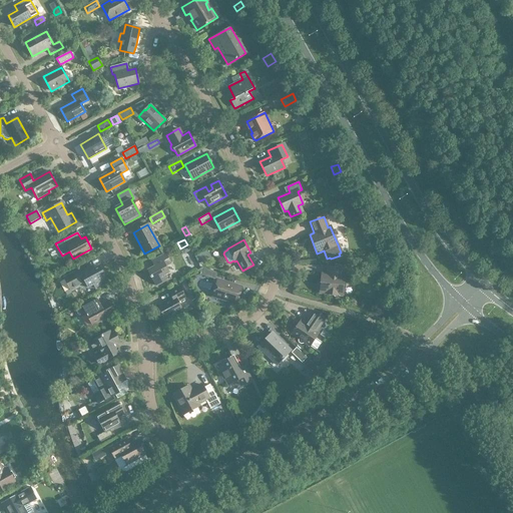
[(170,264),(165,253),(154,260),(157,265),(147,271),(155,286),(165,280),(163,276),(168,273),(165,267),(170,264)]
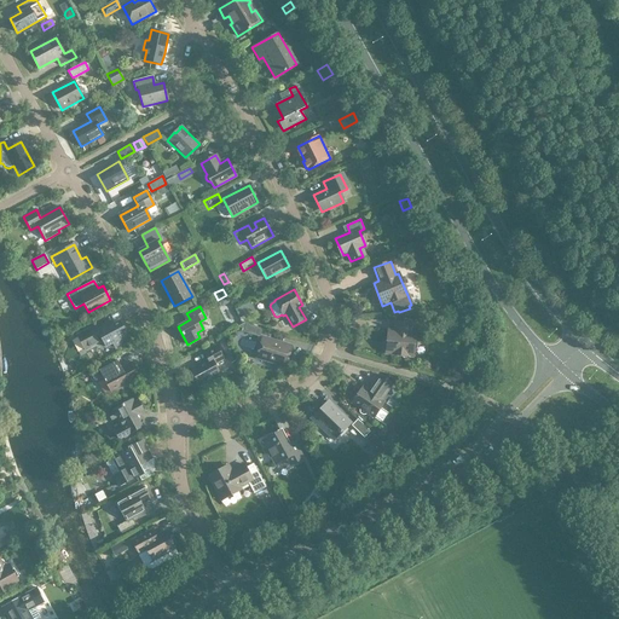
[(458,313),(451,319),(458,327),(466,320),(458,313)]
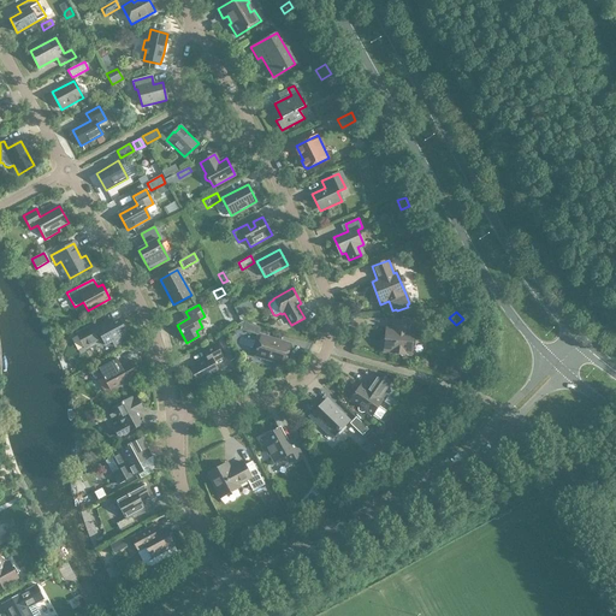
[(106,318),(104,319),(76,335),(84,349),(102,339),(107,349),(114,345),(114,347),(129,338),(119,320),(110,325),(106,318)]
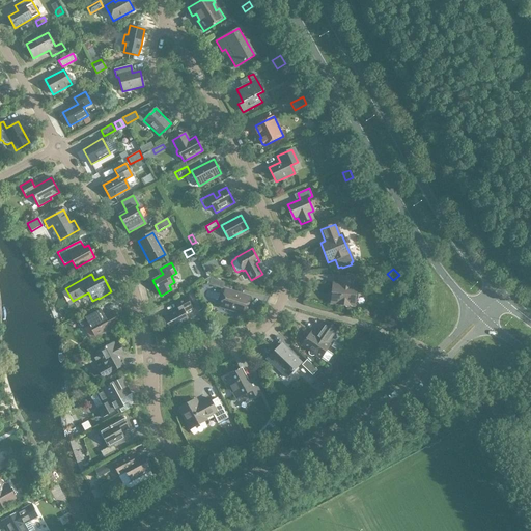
[(354,285),(354,278),(338,276),(337,283),(333,283),(330,304),(354,306),(356,285),(354,285)]
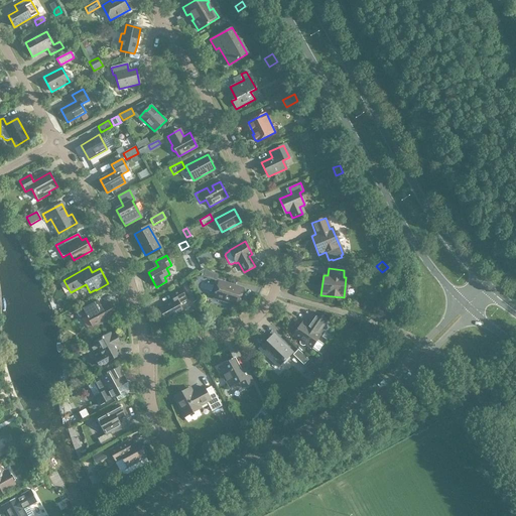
[(219,274),(205,270),(203,277),(217,281),(219,274)]
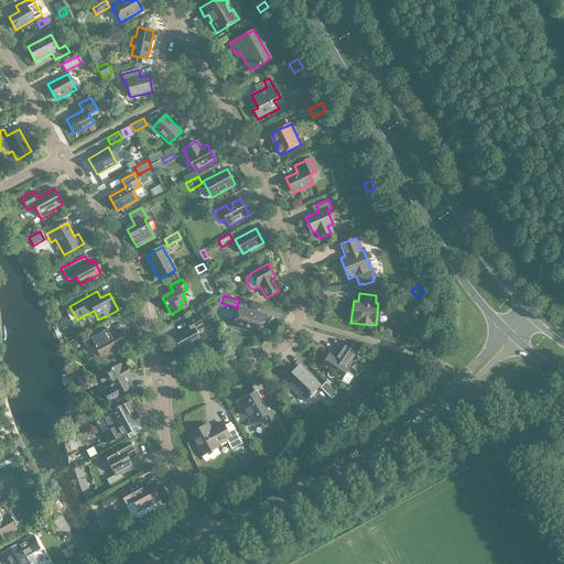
[(266,315),(239,307),(234,326),(260,334),(266,315)]
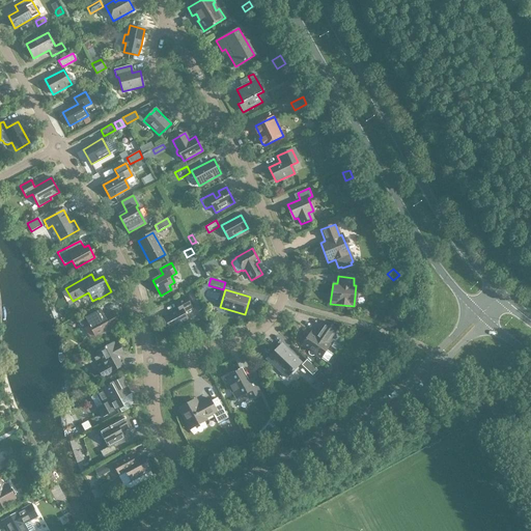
[(192,308),(186,296),(174,302),(177,309),(163,317),(170,331),(189,320),(184,312),(192,308)]
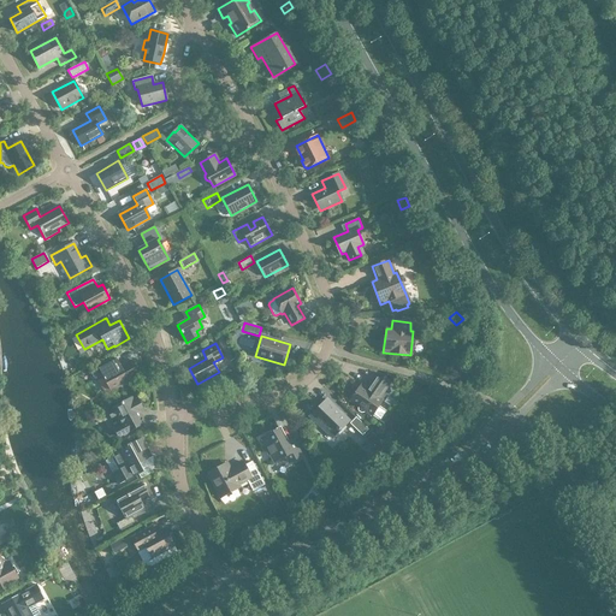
[(119,366),(116,360),(90,373),(95,380),(102,375),(111,391),(120,386),(122,389),(130,384),(129,381),(138,377),(130,361),(119,366)]
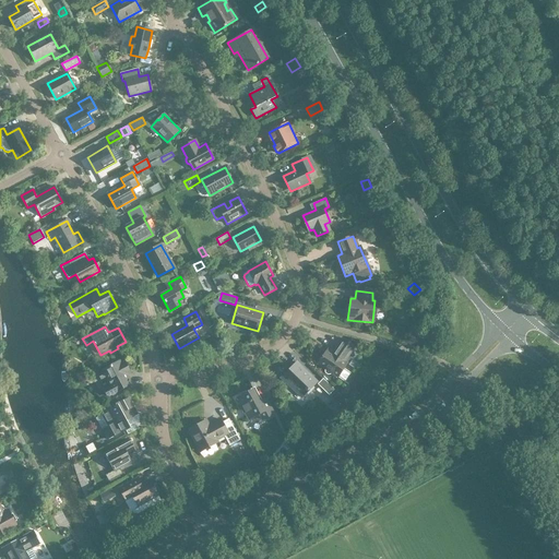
[(354,347),(342,339),(334,351),(333,354),(326,349),(317,364),(325,369),(324,370),(324,373),(328,375),(330,375),(331,373),(336,378),(349,358),(347,357),(354,347)]
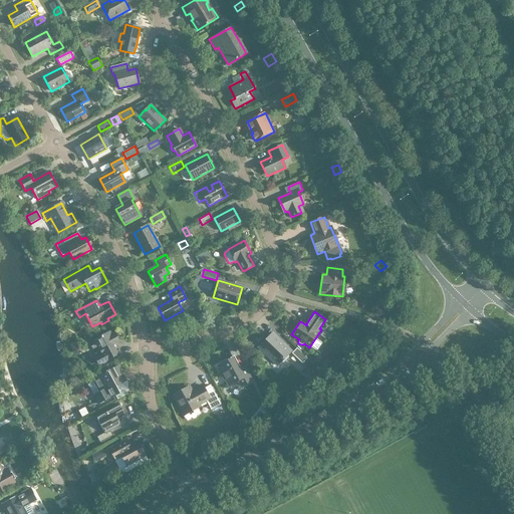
[(375,326),(364,330),(366,338),(378,334),(375,326)]
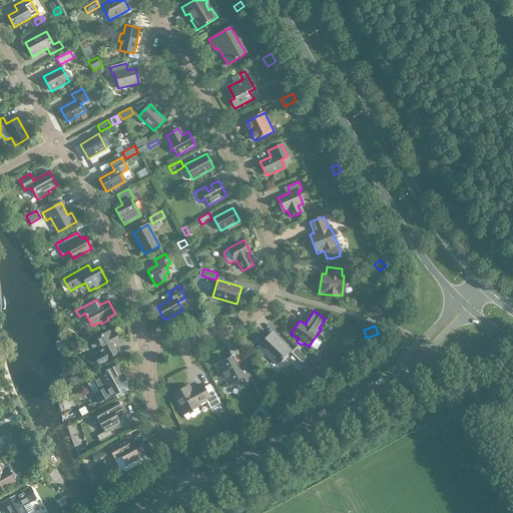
[(100,355),(95,358),(98,365),(121,352),(117,345),(120,343),(113,331),(110,332),(109,331),(89,342),(93,350),(97,348),(100,355)]
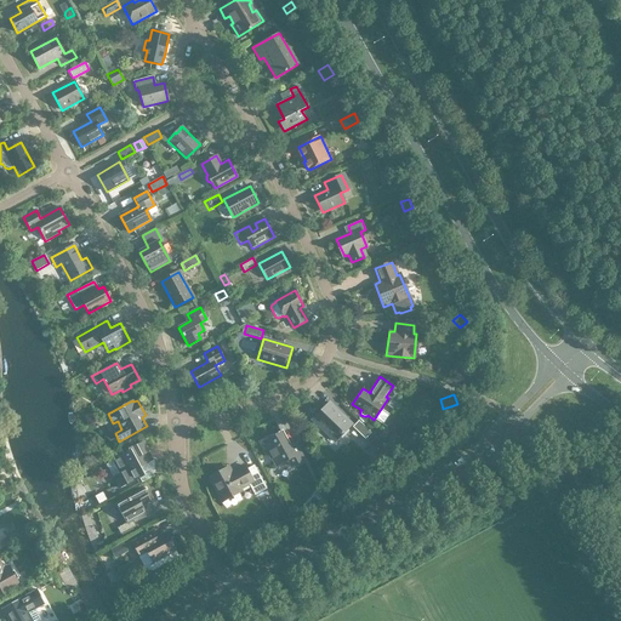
[(352,425),(329,403),(312,420),(335,442),(352,425)]
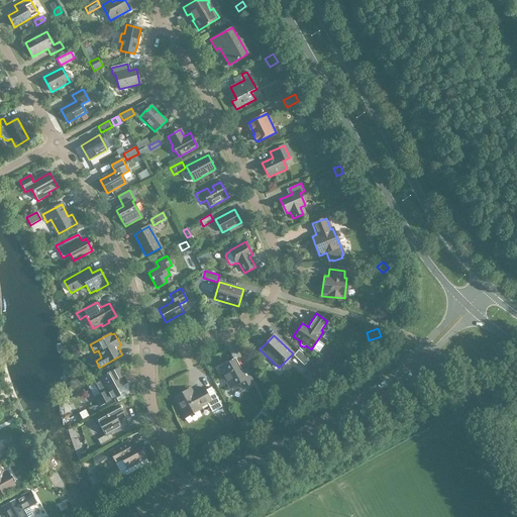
[(309,360),(298,350),(294,355),(304,366),(309,360)]
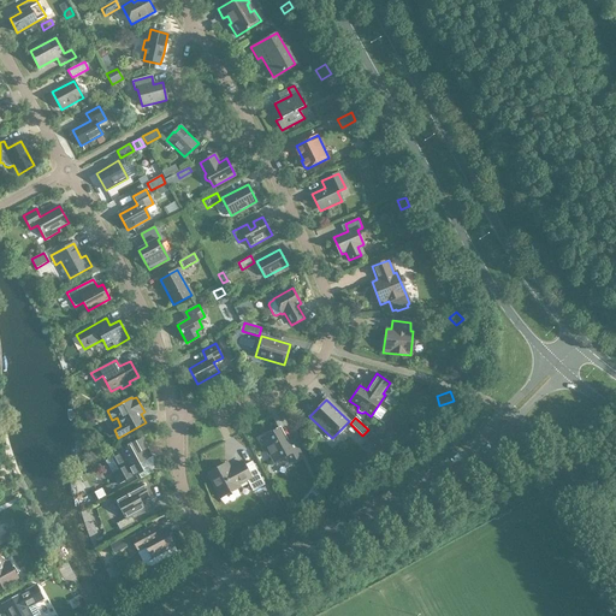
[(285,444),(278,430),(261,439),(273,462),(285,456),(289,463),(302,456),(292,439),(285,444)]
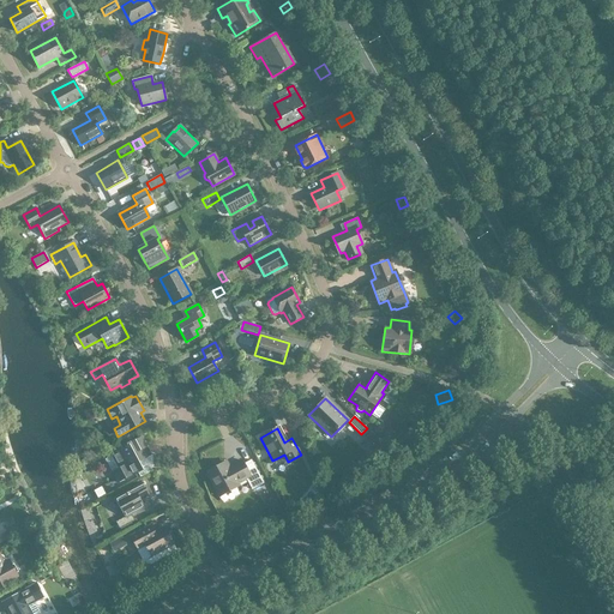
[(369,431),(362,438),(378,452),(385,446),(369,431)]
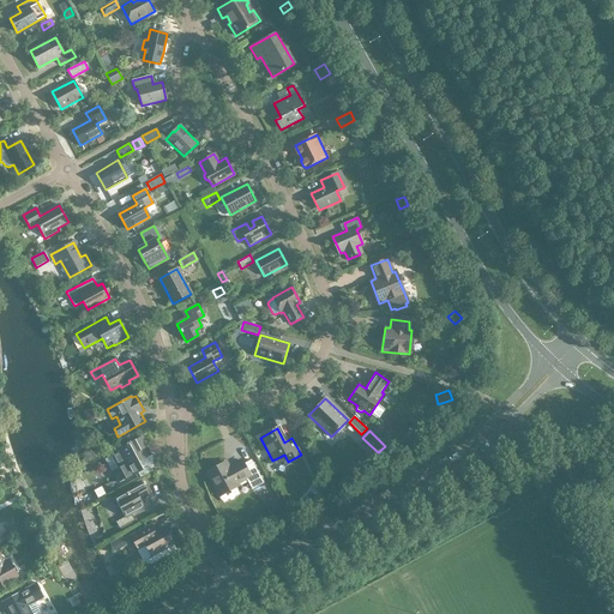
[(128,446),(113,456),(119,468),(112,473),(118,483),(142,470),(137,462),(146,456),(143,450),(146,447),(140,438),(127,445),(128,446)]
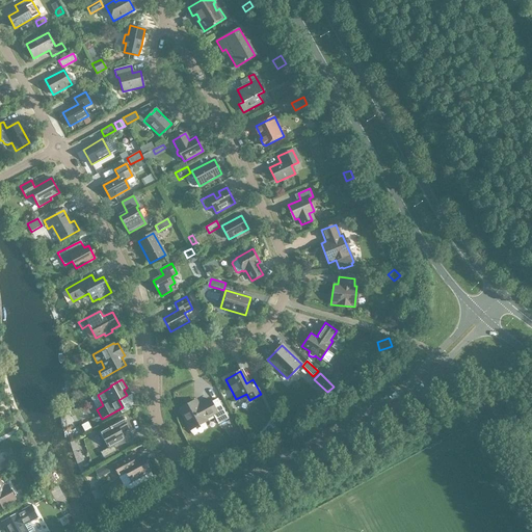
[(229,419),(217,398),(211,402),(209,399),(197,405),(195,400),(179,409),(190,429),(207,421),(206,419),(213,415),(218,424),(229,419)]
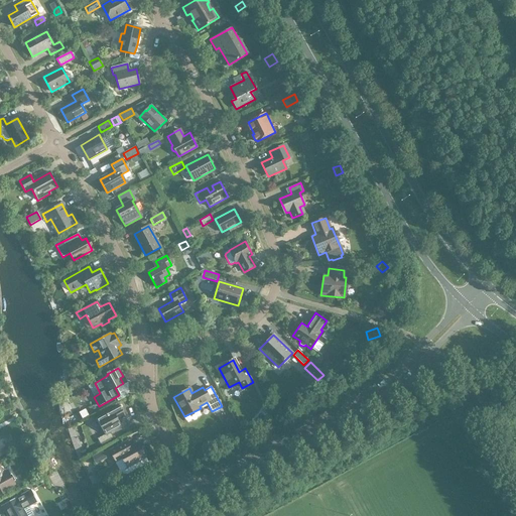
[(125,416),(120,406),(112,410),(112,411),(97,419),(105,434),(97,438),(100,444),(113,437),(110,431),(121,425),(118,420),(125,416)]
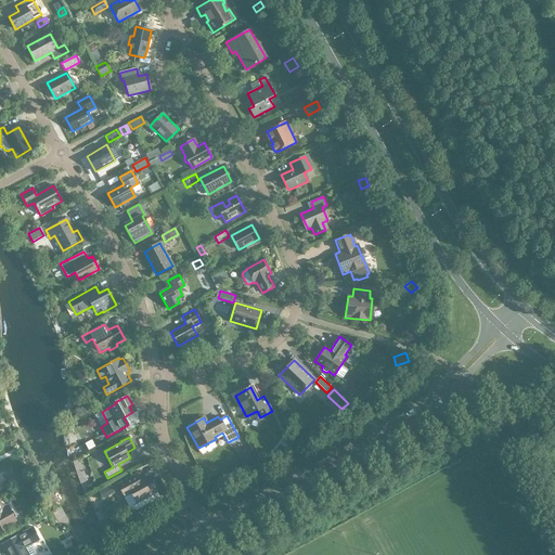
[(280,443),(275,449),(282,453),(285,449),(280,443)]
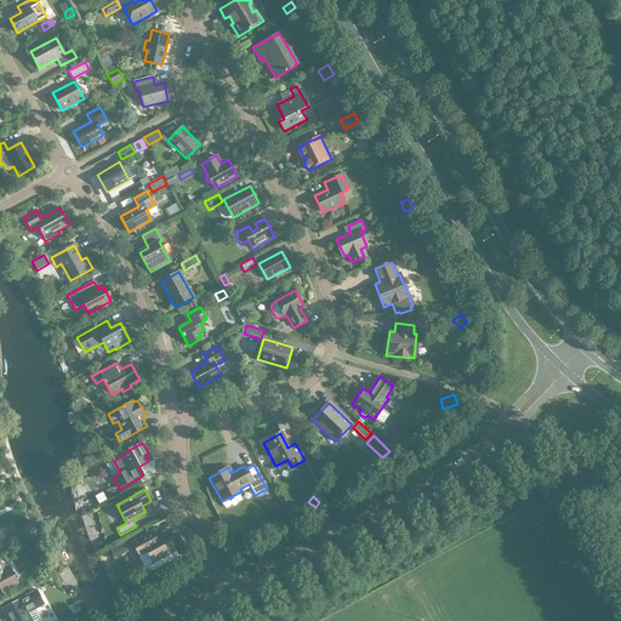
[(5,533),(10,541),(20,536),(15,528),(5,533)]
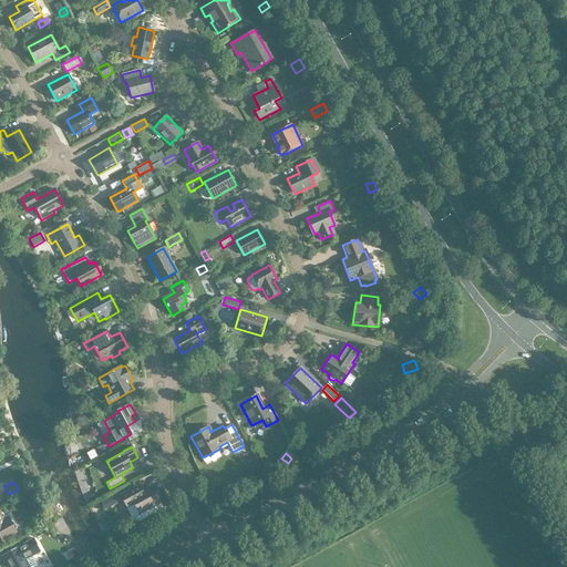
[(160,502),(152,487),(143,492),(138,485),(121,495),(127,507),(134,504),(140,513),(160,502)]
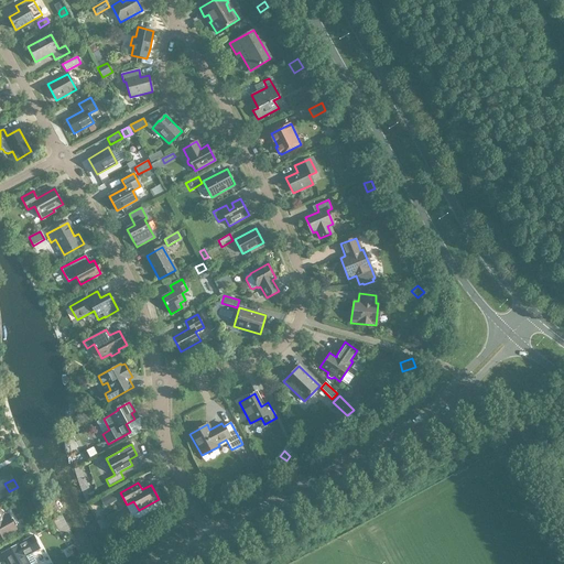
[(111,491),(100,498),(105,506),(116,500),(111,491)]
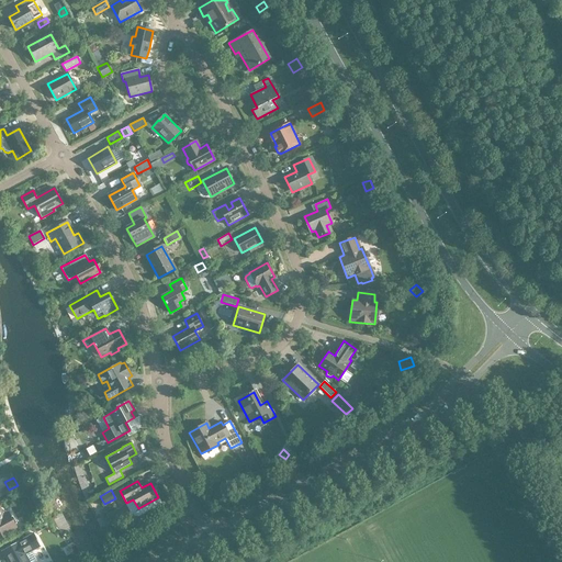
[(0,539),(18,530),(8,513),(3,515),(0,509),(0,539)]
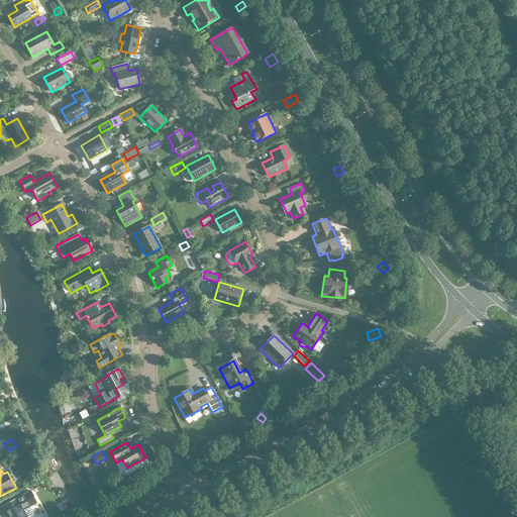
[(30,491),(22,495),(12,501),(12,502),(2,507),(7,516),(33,516),(33,515),(32,514),(28,506),(36,501),(30,491)]
